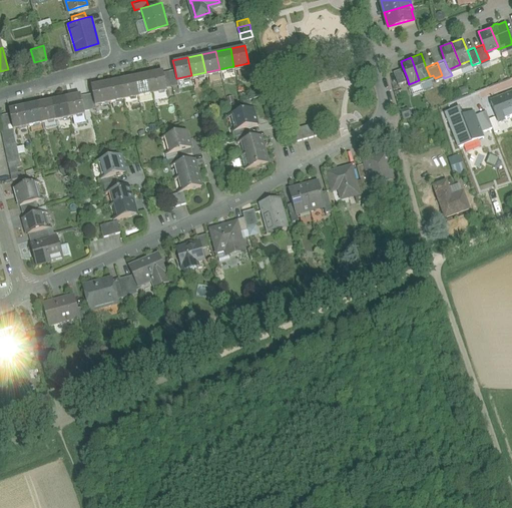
[(402,65),(393,69),(397,81),(407,77),(402,65)]
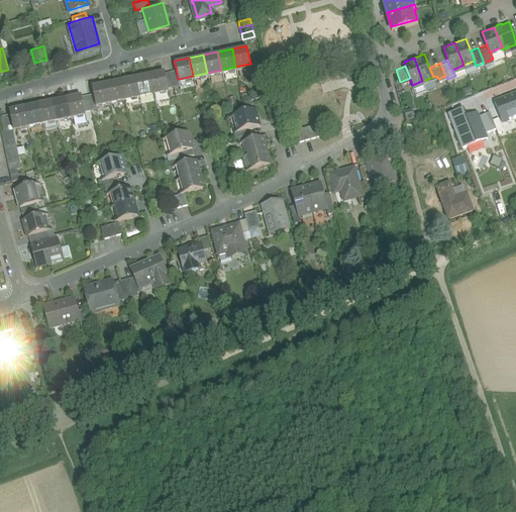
[(176,68),(170,69),(173,84),(179,82),(179,79),(178,79),(176,68)]
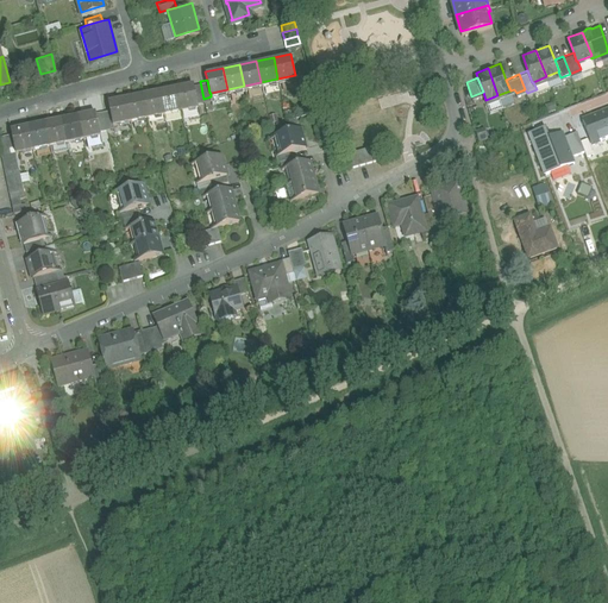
[(204,99),(200,81),(193,82),(196,100),(204,99)]
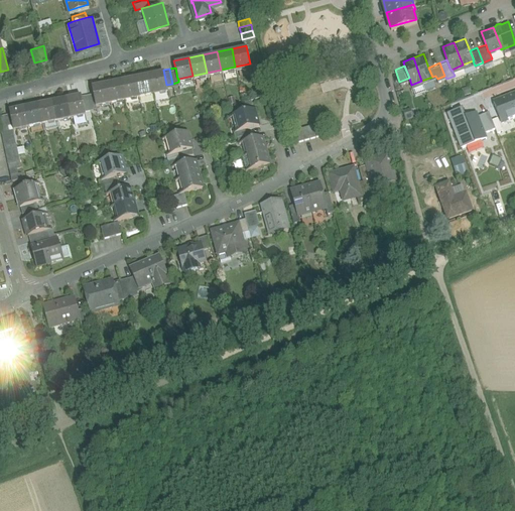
[(163,70),(149,73),(152,91),(167,88),(166,85),(163,70)]
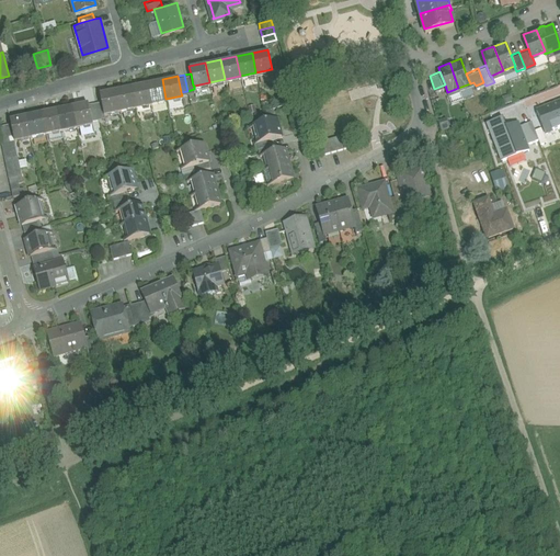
[(162,79),(146,82),(150,102),(166,99),(162,79)]
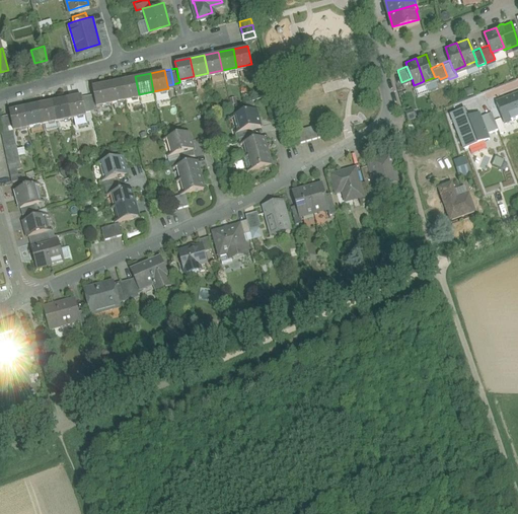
[(135,76),(121,79),(125,97),(139,94),(135,76)]
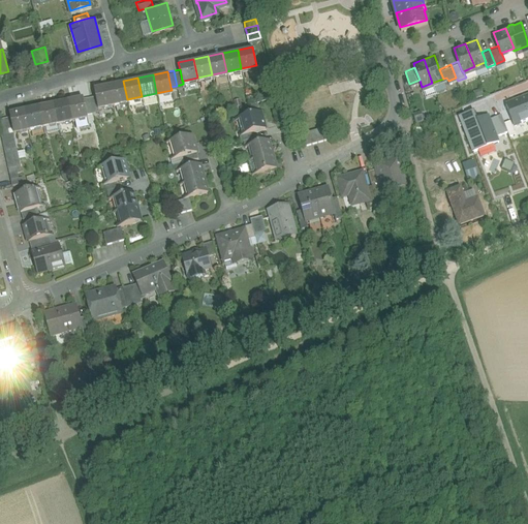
[(123,81),(109,84),(113,102),(127,99),(123,81)]
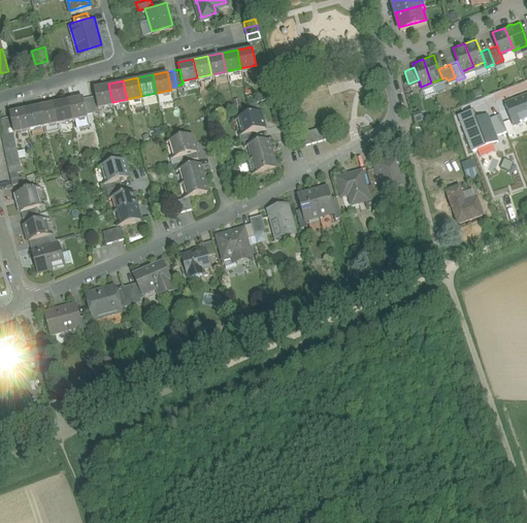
[(108,84),(93,87),(95,93),(97,105),(112,102),(108,84)]
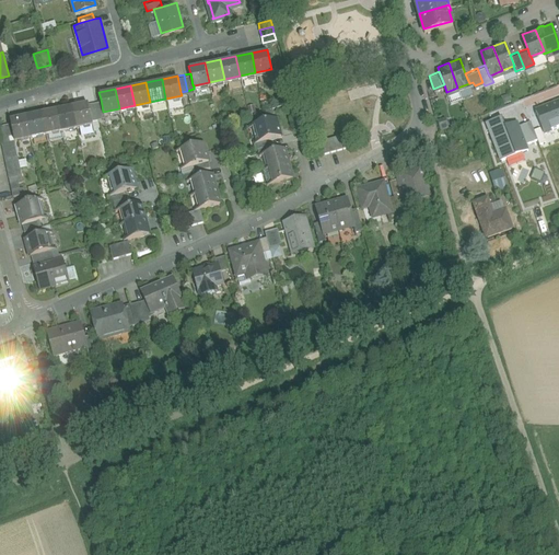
[(558,97),(549,102),(558,125),(558,124),(558,97)]
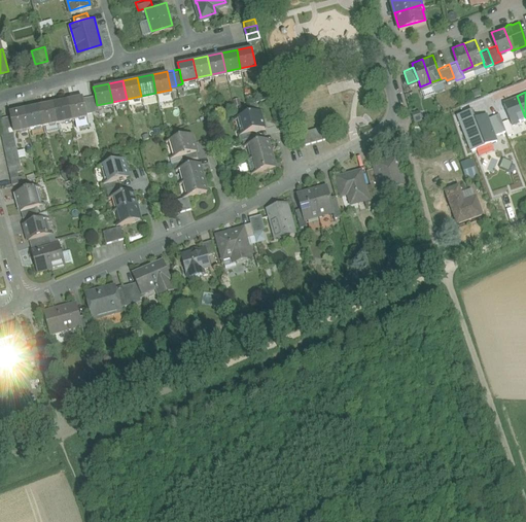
[(95,93),(89,94),(92,109),(98,108),(97,105),(95,93)]
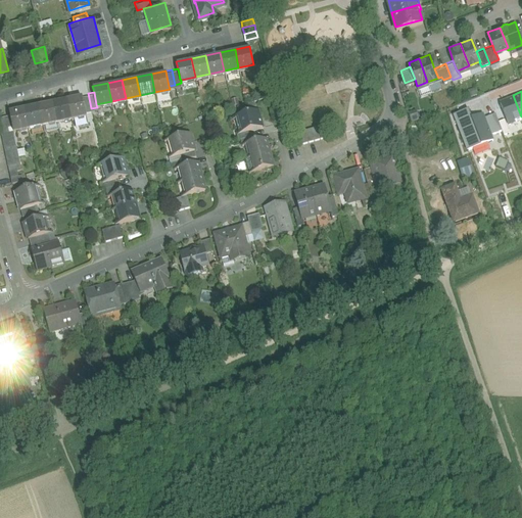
[(88,93),(82,94),(85,109),(91,108),(88,93)]
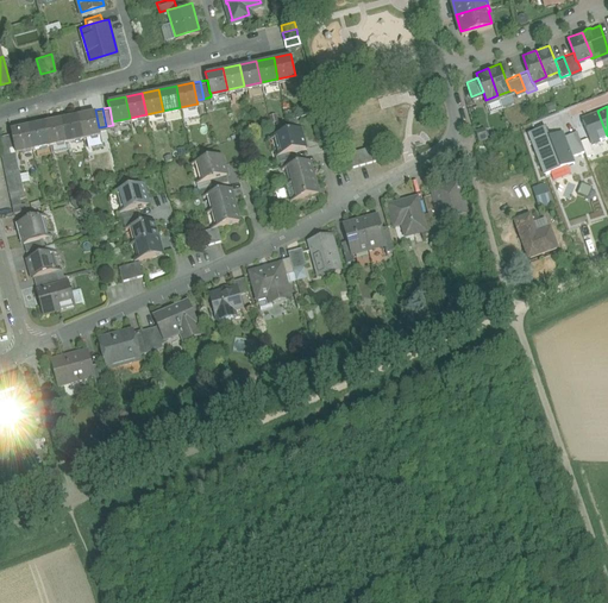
[(95,110),(79,113),(82,134),(100,131),(99,127),(95,110)]
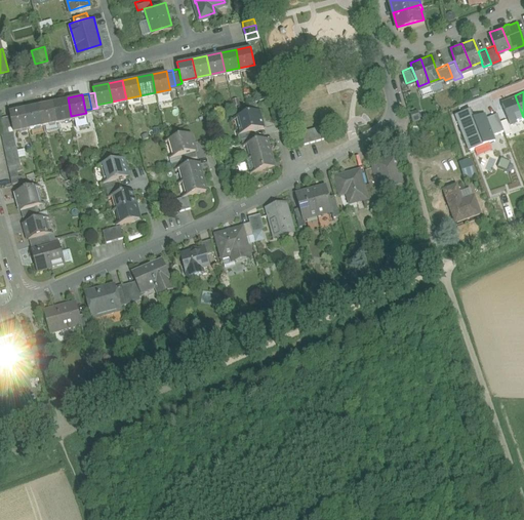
[(510,122),(523,117),(515,95),(501,101),(510,122)]
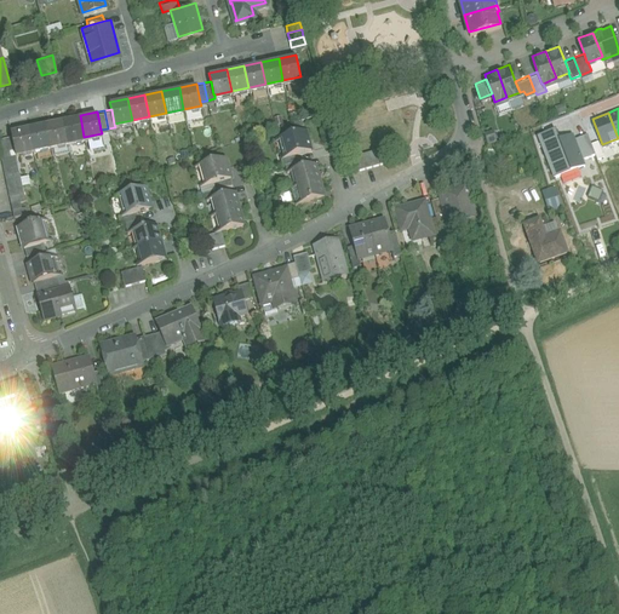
[(80,115),(62,119),(67,141),(84,137),(80,115)]
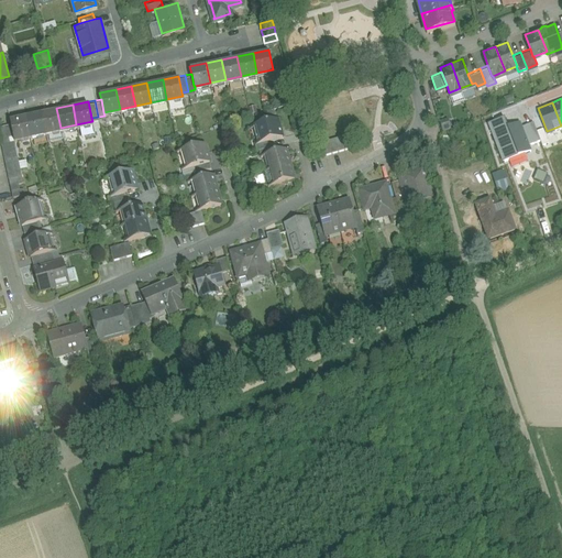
[(56,108),(41,111),(45,131),(61,128),(56,108)]
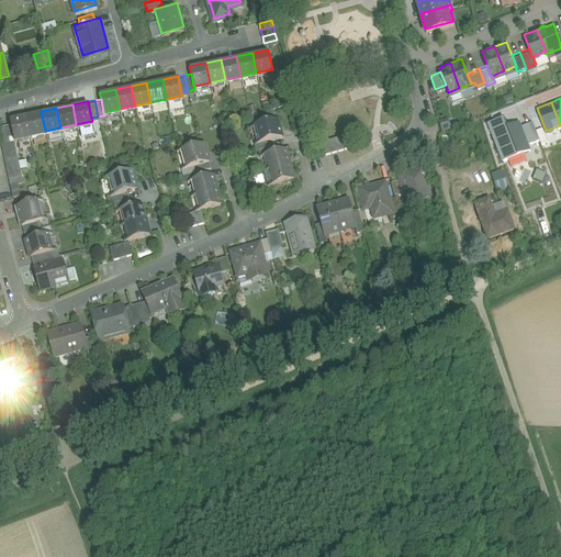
[(41,111),(25,114),(30,134),(45,131),(41,111)]
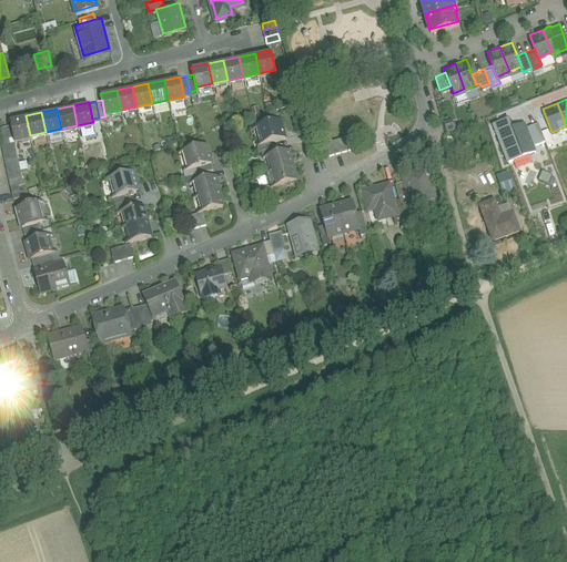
[(493,121),(508,159),(535,149),(533,143),(526,124),(524,120),(512,124),(508,114),(493,121)]
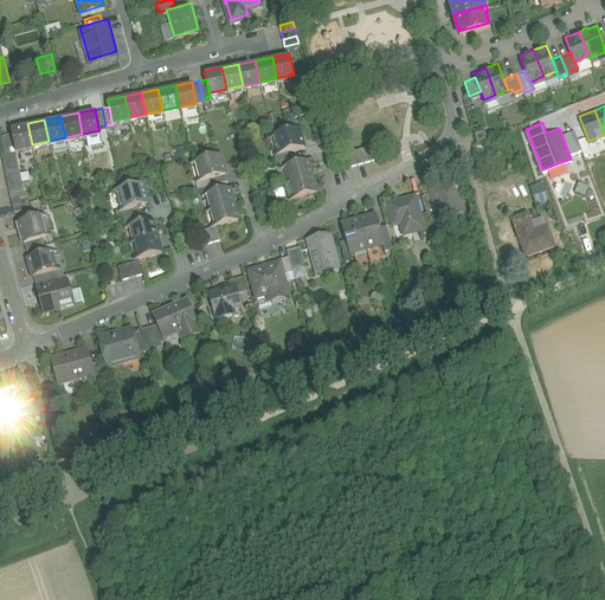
[(27,123),(11,127),(11,130),(14,144),(14,148),(32,144),(27,123)]
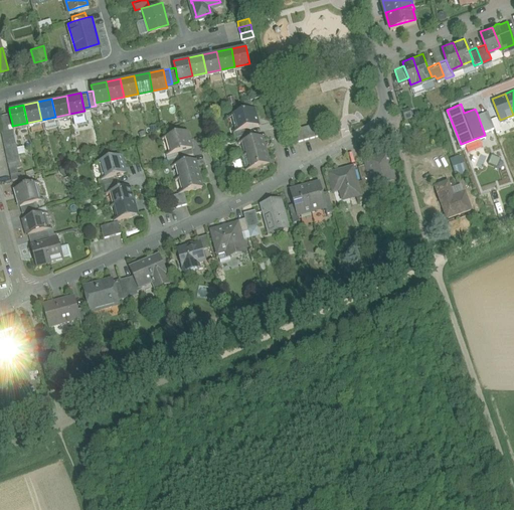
[(253,106),(233,112),(238,127),(245,125),(258,122),(253,106)]
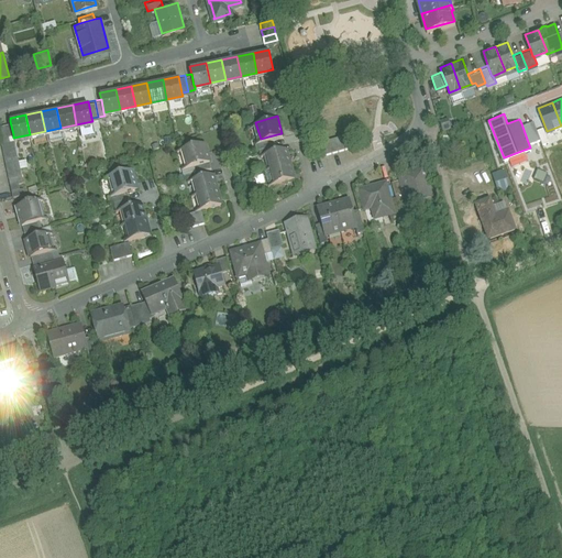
[(521,123),(528,142),(540,138),(536,128),(532,119),(521,123)]
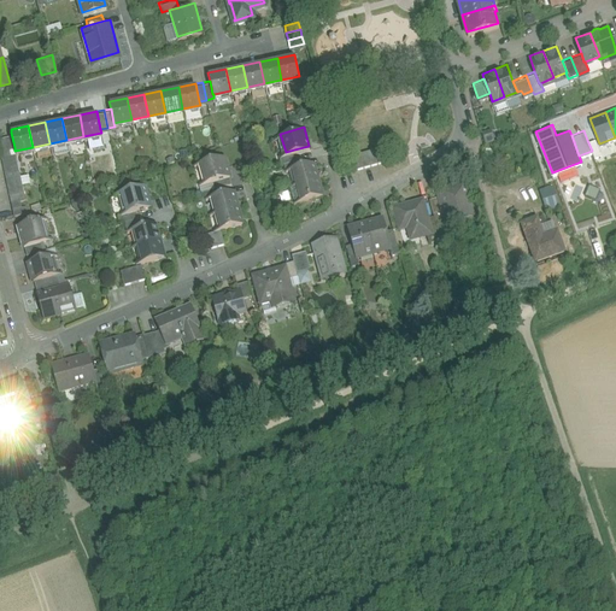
[(11,133),(4,134),(7,148),(15,147),(11,133)]
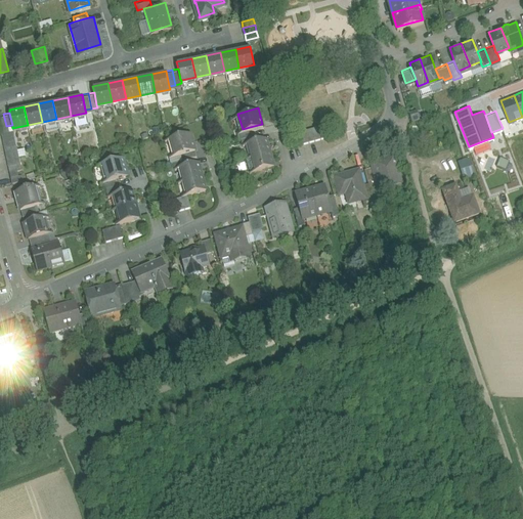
[(505,117),(498,119),(503,128),(504,132),(510,130),(505,117)]
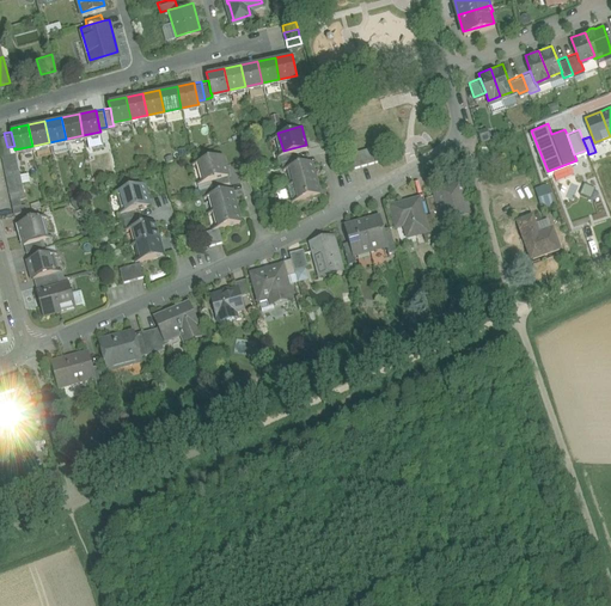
[(377,142),(370,145),(374,158),(382,157),(377,142)]
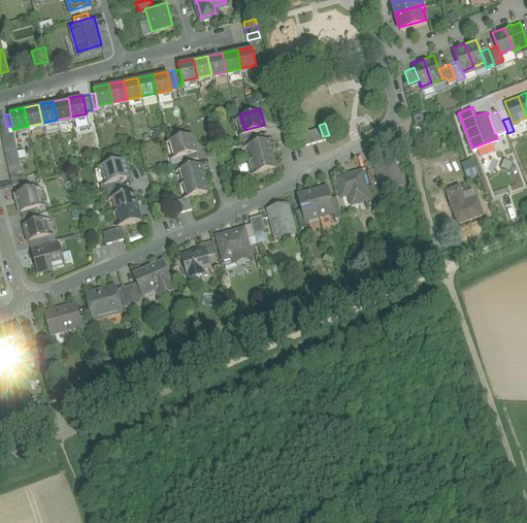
[(319,125),(313,126),(317,138),(323,136),(319,125)]
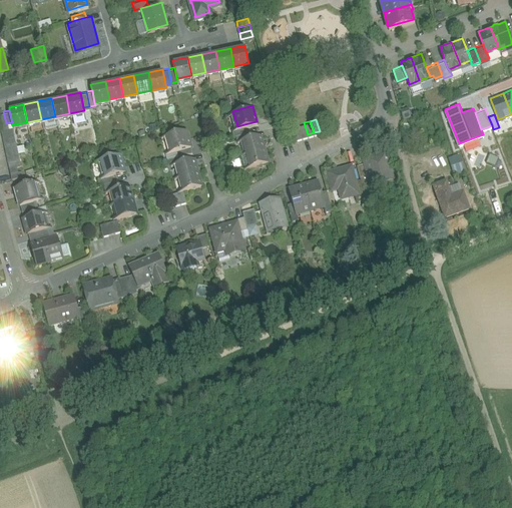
[(6,123),(0,124),(1,130),(13,128),(12,125),(12,122),(6,123)]
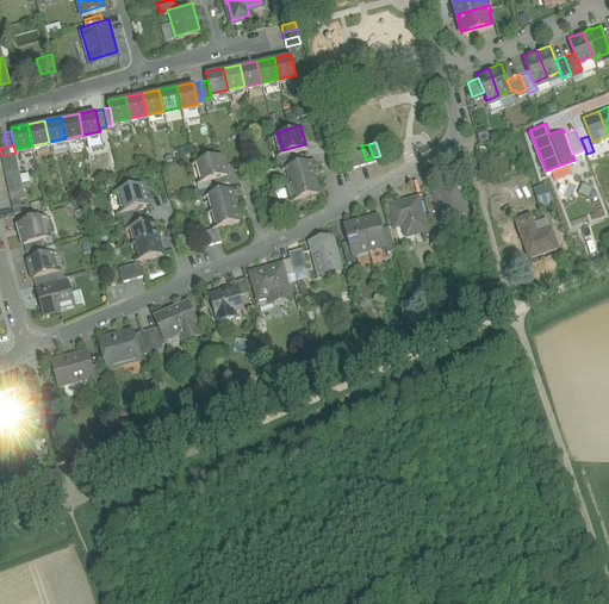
[(361,145),(355,148),(359,162),(366,160),(361,145)]
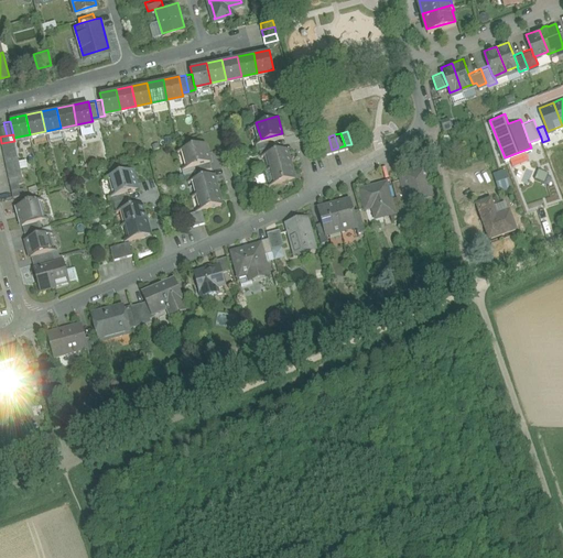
[(261,139),(255,141),(257,146),(258,146),(271,143),(269,137),(261,139)]
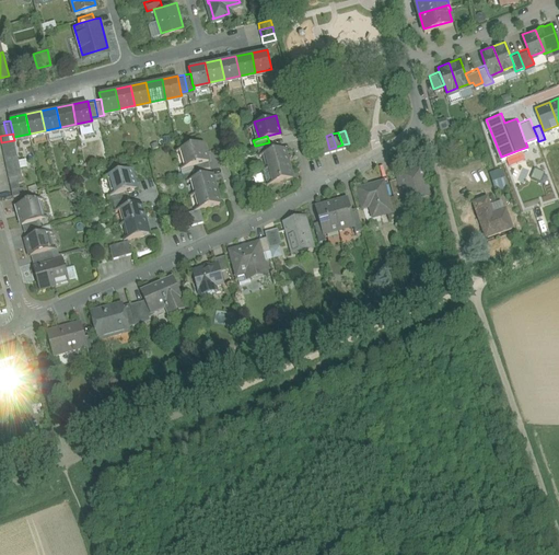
[(326,136),(319,138),(323,150),(329,149),(326,136)]
